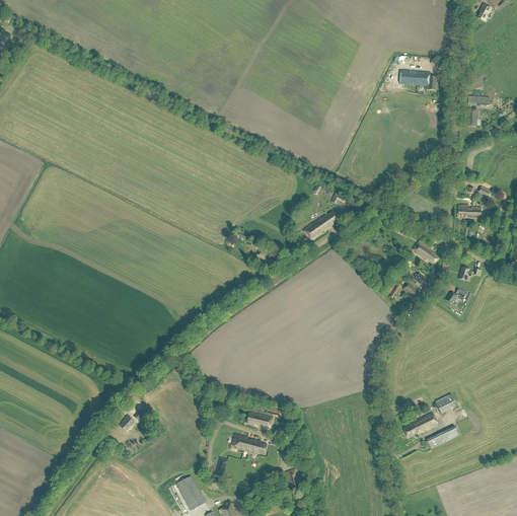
[(484,19),(491,6),(482,1),(477,9),(478,10),(475,15),(484,19)]
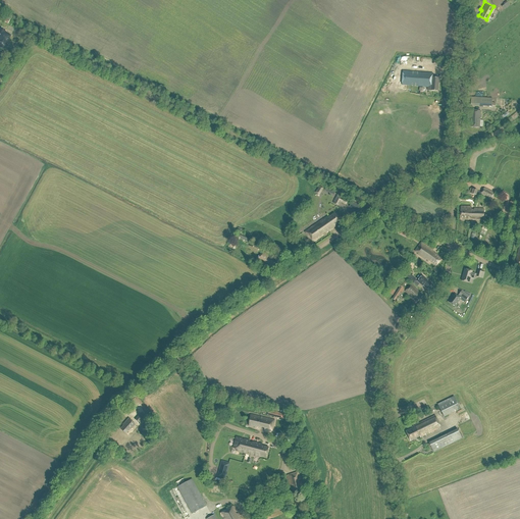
[(9,16),(3,12),(0,18),(6,21),(9,16)]
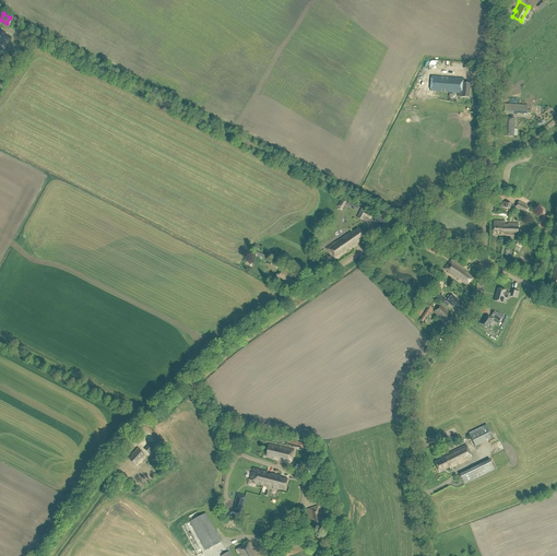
[(455,93),(466,94),(467,80),(462,80),(462,75),(429,73),(428,87),(457,90),(455,93)]
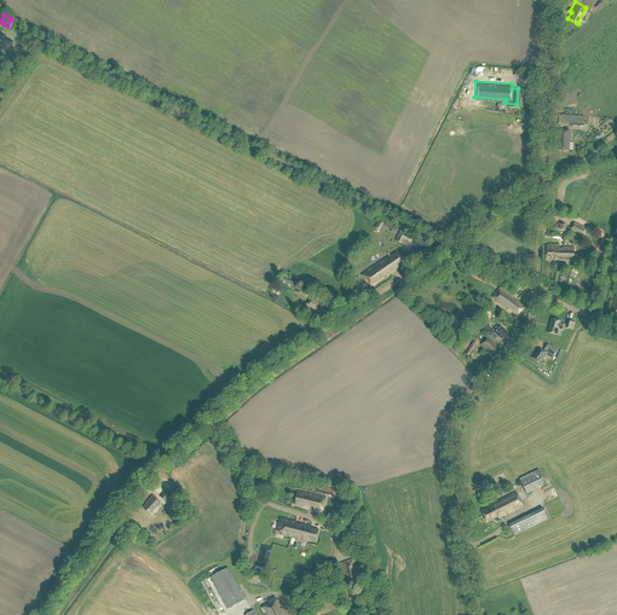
[(465,120),(492,121),(492,110),(466,108),(465,120)]
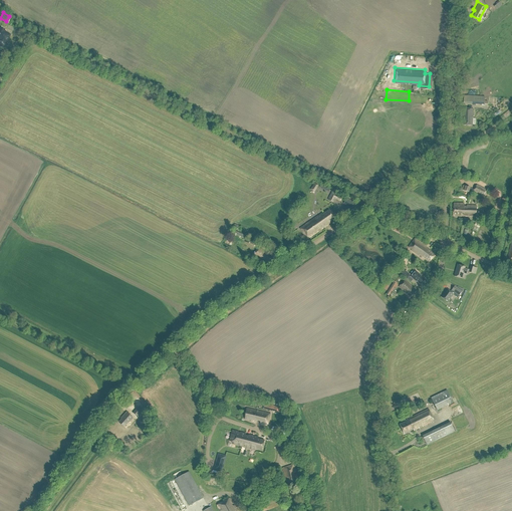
[(472,101),(473,101),(483,102),(483,93),(473,93),(472,101)]
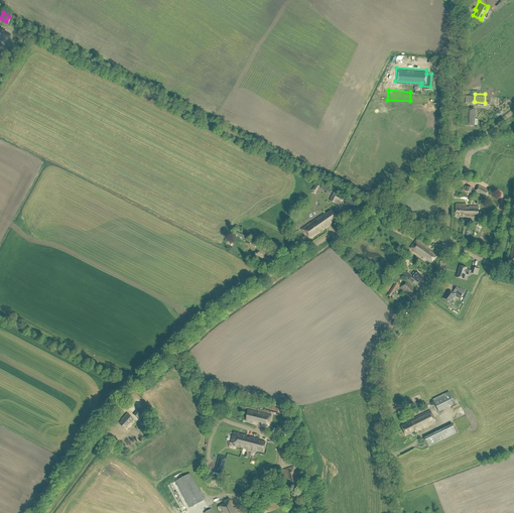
[(409,108),(410,101),(379,100),(378,107),(409,108)]
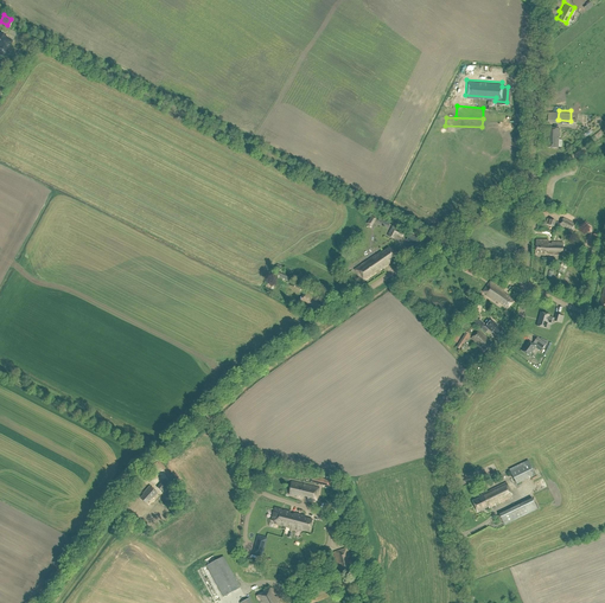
[(546,145),(556,145),(558,126),(545,124),(545,138),(545,143),(546,143),(546,145)]
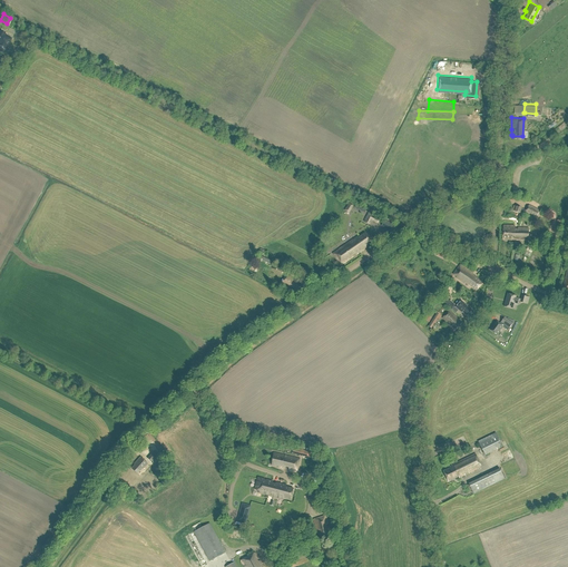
[(346,211),(351,203),(346,201),(342,207),(346,211)]
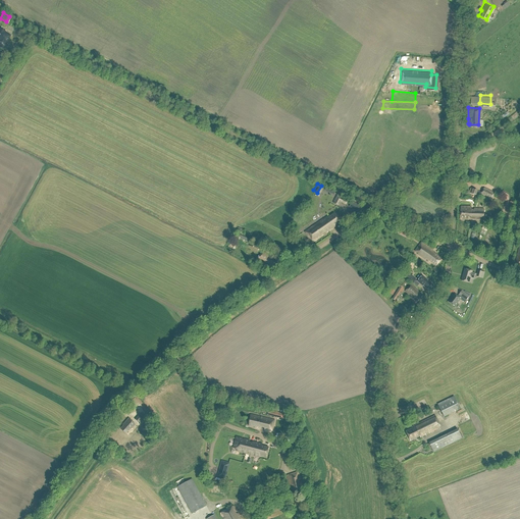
[(479,191),(486,195),(490,197),(494,191),(482,185),(479,191)]
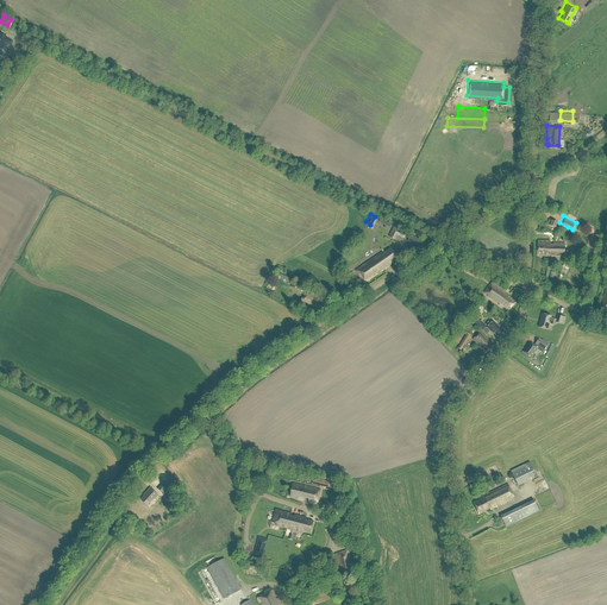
[(405,228),(392,224),(390,227),(389,227),(387,233),(393,235),(395,232),(401,234),(405,228)]
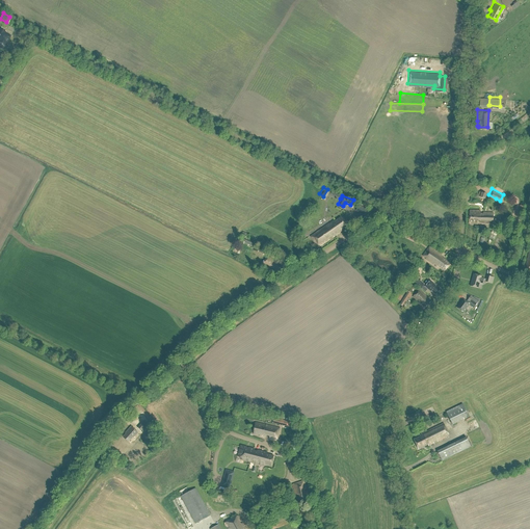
[(481,212),(478,212),(478,208),(468,208),(468,220),(491,222),(492,210),(481,210),(481,212)]
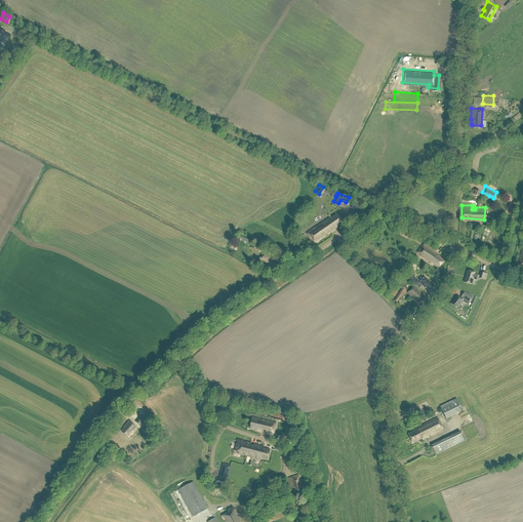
[(340,221),(334,211),(328,216),(327,215),(305,231),(313,241),(336,225),(335,224),(340,221)]
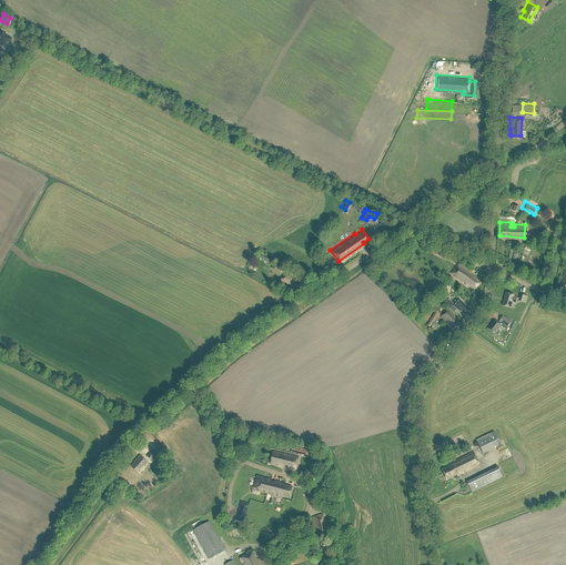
[(465,281),(473,286),(478,279),(468,271),(470,270),(457,261),(450,271),(464,283),(465,281)]
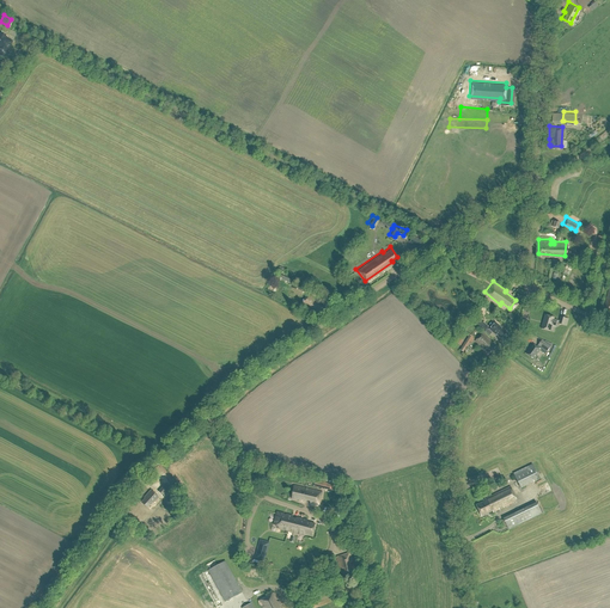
[(300,300),(315,313),(321,306),(313,300),(315,298),(309,292),(300,300)]
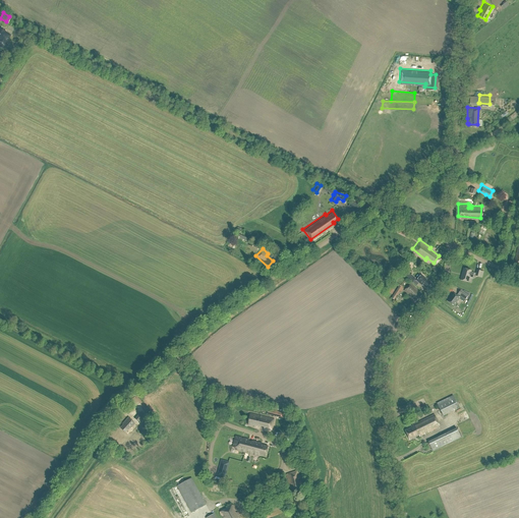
[(469,268),(462,266),(459,278),(466,280),(468,275),(471,276),(471,273),(480,275),(481,269),(475,268),(474,271),(472,271),(472,270),(469,270),(469,268)]
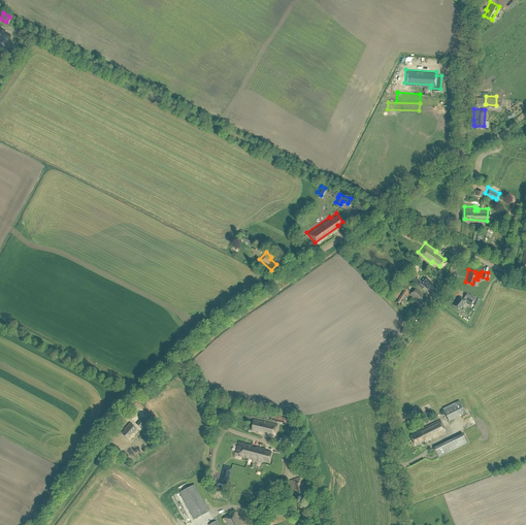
[(411,279),(416,284),(418,281),(419,280),(414,274),(411,279)]
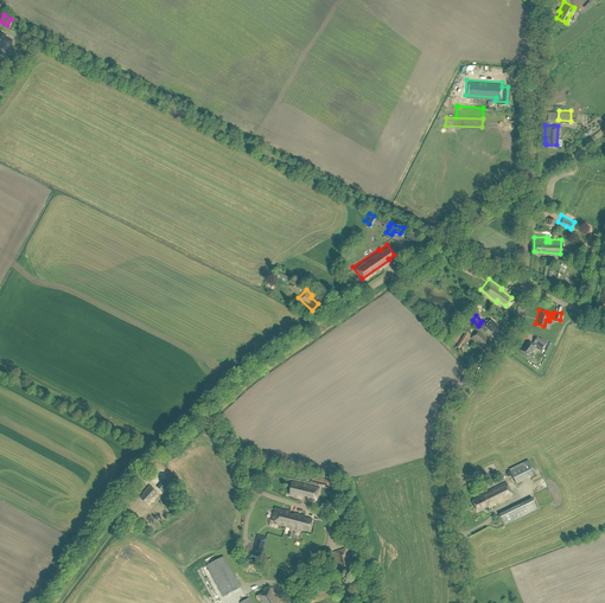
[(490,328),(496,332),(500,327),(495,324),(496,322),(489,316),(484,324),(490,329),(490,328)]
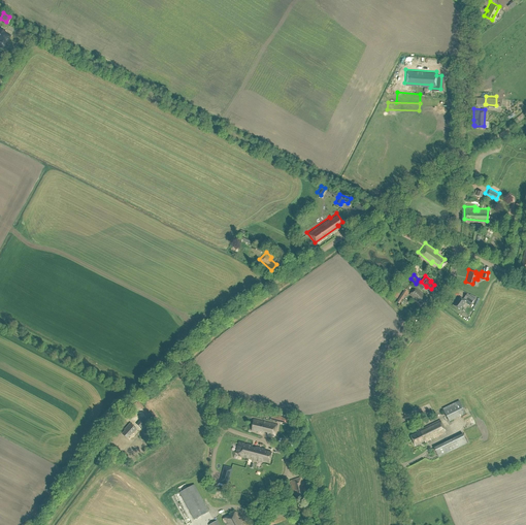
[(420,302),(426,297),(422,293),(415,285),(407,292),(413,297),(414,296),(417,298),(416,299),(419,302),(419,301),(420,302)]
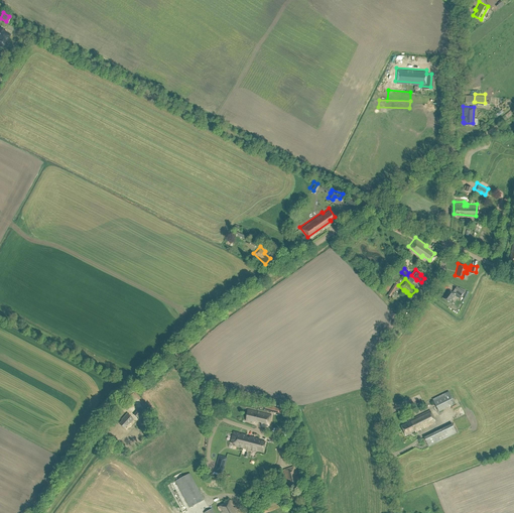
[(448,297),(450,298),(455,290),(460,293),(462,290),(462,289),(457,286),(455,284),(452,288),(451,290),(447,287),(441,295),(447,299),(448,297)]
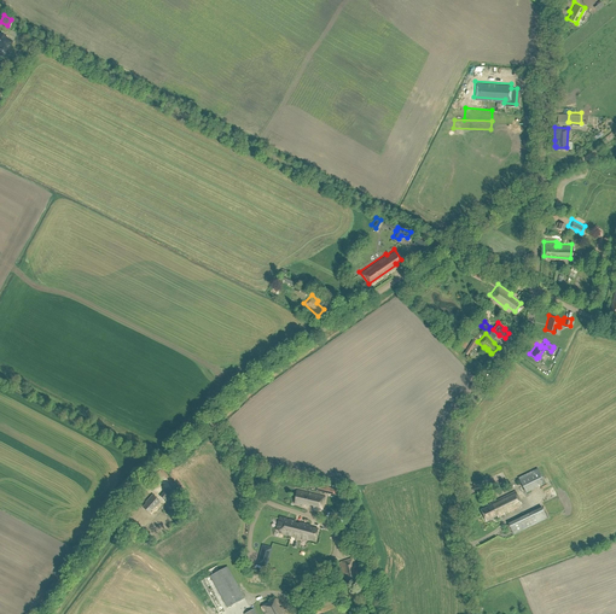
[(517,475),(524,490),(544,481),(536,466),(517,475)]
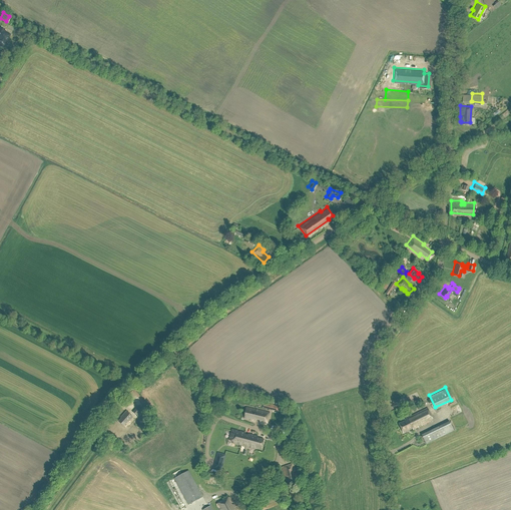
[(418,396),(415,389),(403,395),(406,402),(418,396)]
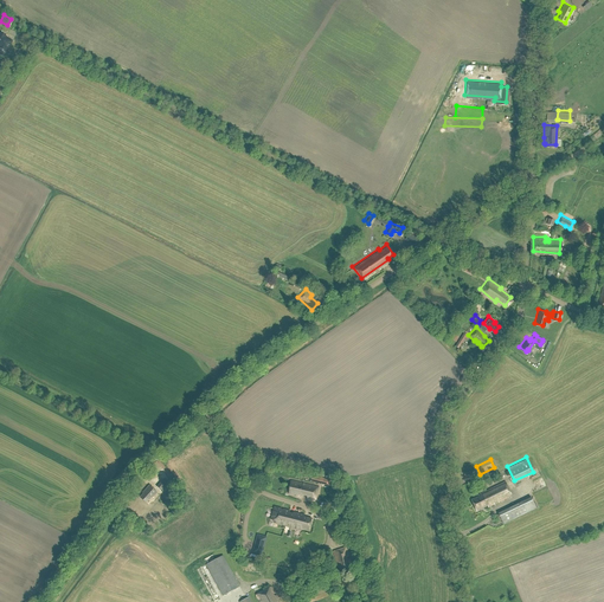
[(162,474),(154,484),(159,487),(162,485),(165,483),(167,479),(162,474)]
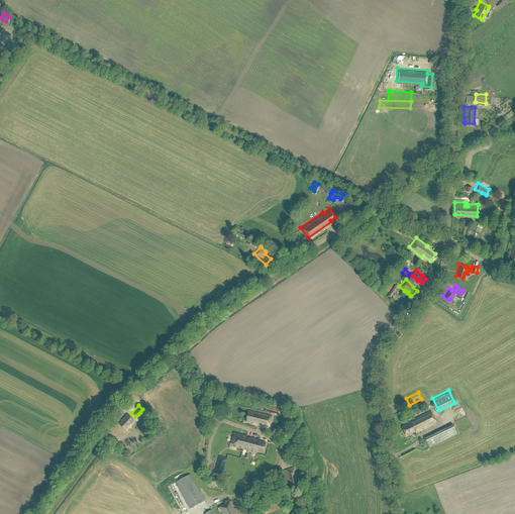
[(264,423),(268,424),(271,413),(246,408),(243,419),(248,420),(248,421),(255,422),(256,421),(260,421),(260,423),(264,424),(264,423)]
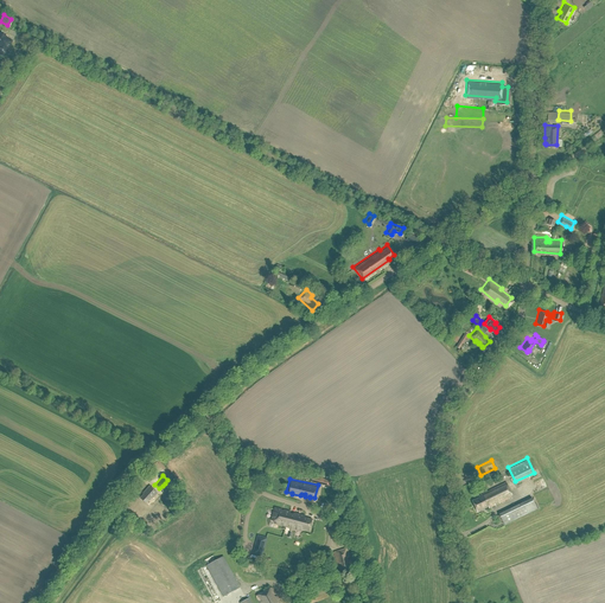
[(497,500),(511,494),(504,479),(496,483),(476,493),(477,494),(470,498),(476,510),(486,504),(488,505),(494,502),(492,500),(496,499),(497,500)]
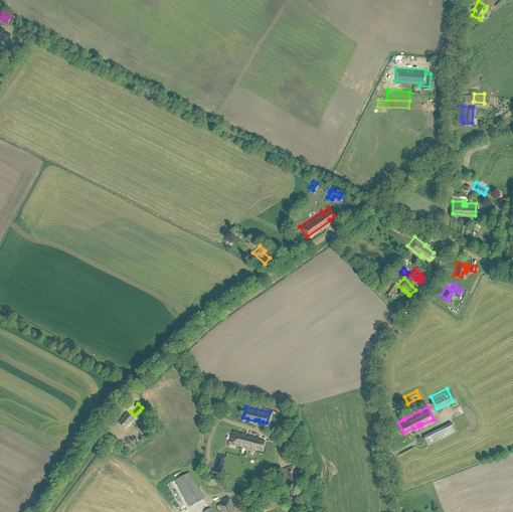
[(127,421),(131,416),(125,410),(119,416),(120,417),(117,420),(122,425),(126,420),(127,421)]
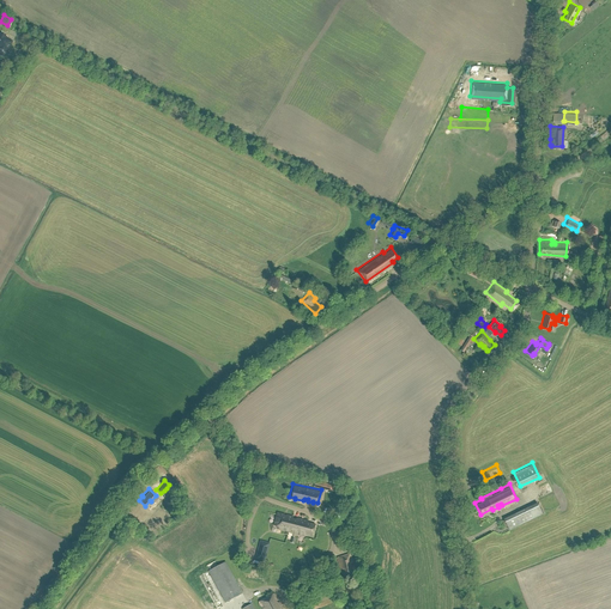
[(536,499),(502,516),(507,528),(540,511),(536,499)]
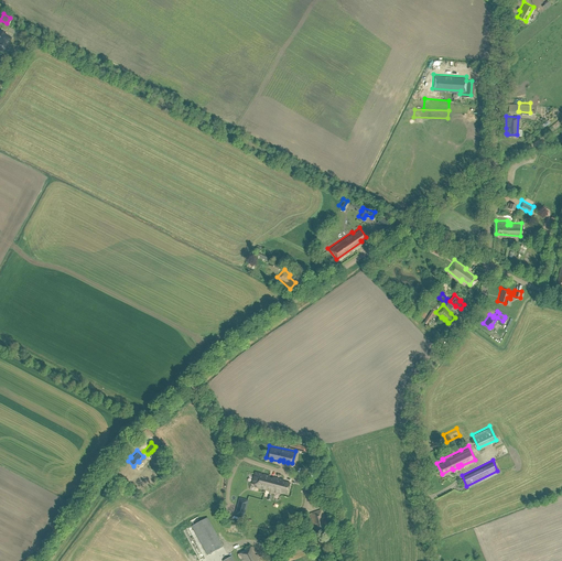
[(271,476),(268,475),(268,473),(254,470),(250,484),(279,491),(279,489),(285,492),(289,481),(281,478),(281,477),(271,475),(271,476)]
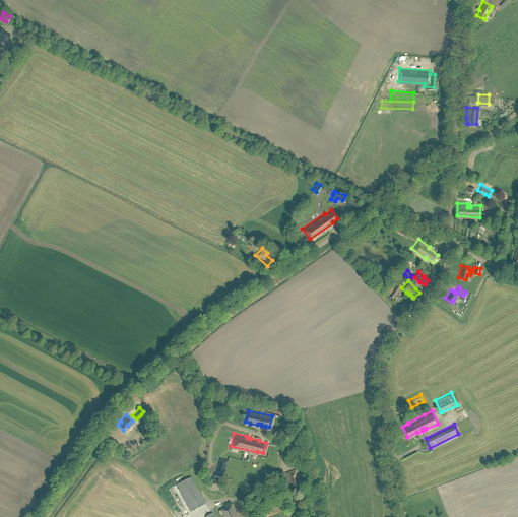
[(292,489),(301,487),(299,478),(297,478),(296,475),(298,474),(296,467),(284,470),(287,483),(289,483),(292,489)]
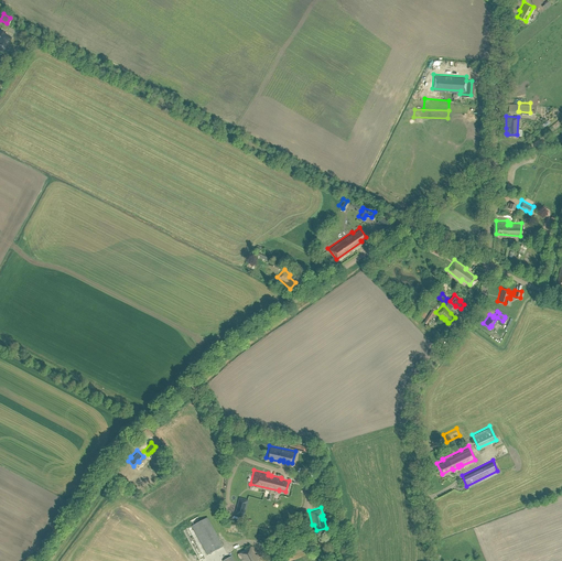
[(191,524),(206,552),(222,543),(205,515),(191,524)]
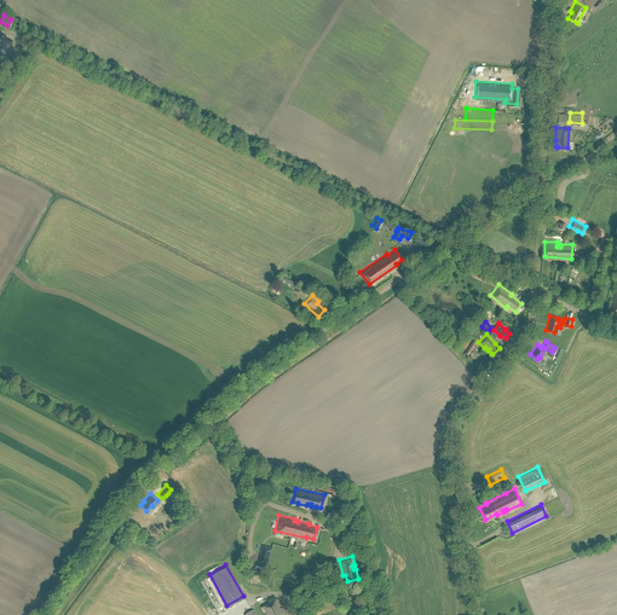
[(280,607),(277,602),(278,602),(276,596),(260,605),(265,614),(284,614),(286,614),(281,605),(280,607)]
